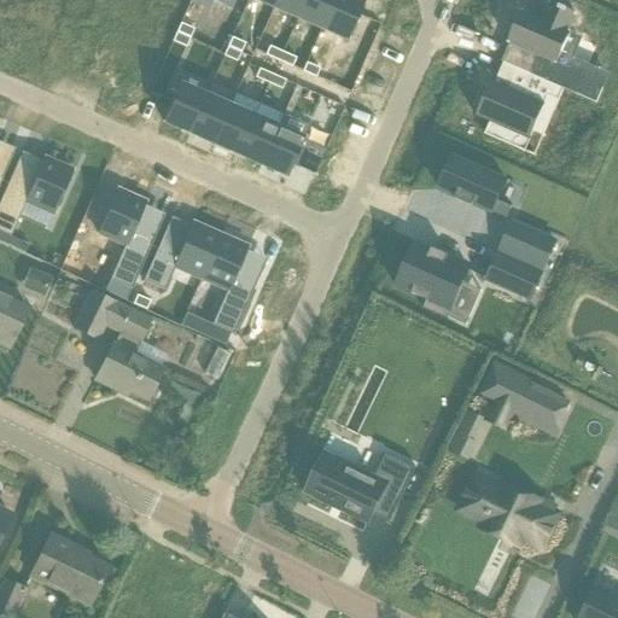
[(275,0),(273,9),(296,19),(304,0),(275,0)]
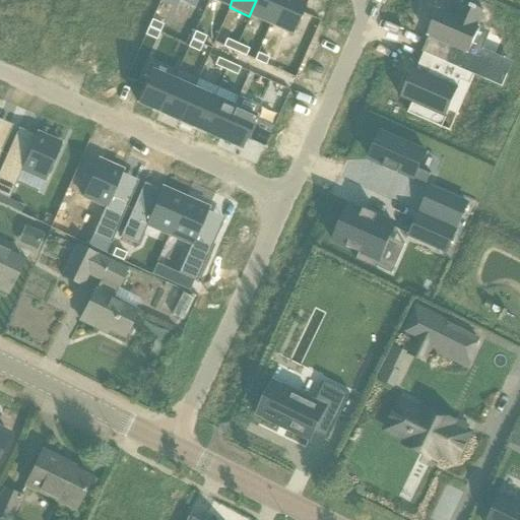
[(256,0),(249,16),(269,25),(280,0),(256,0)]
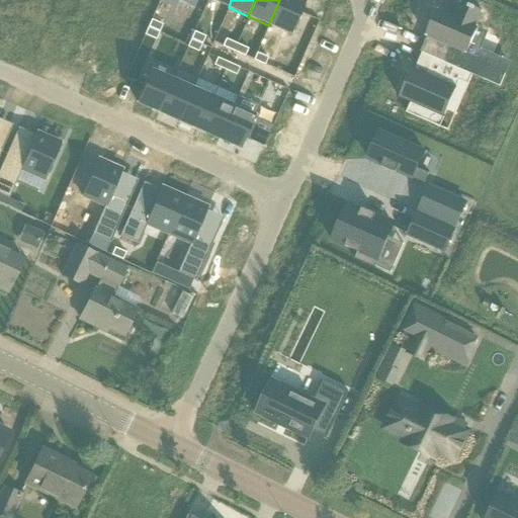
[(294,0),(279,0),(268,25),(290,34),(304,4),(294,0)]
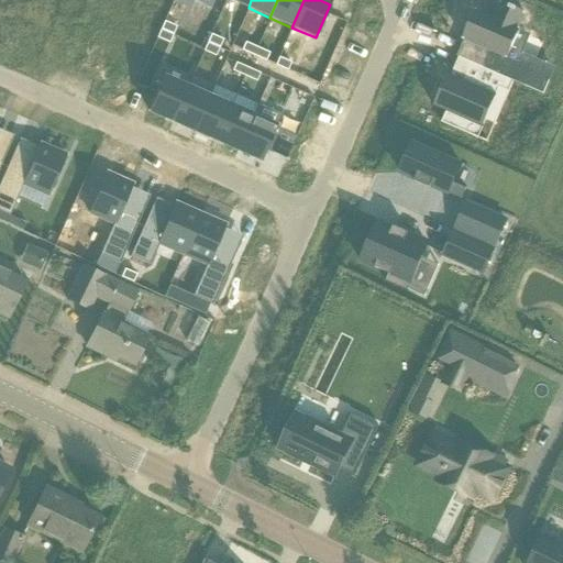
[(482,68),(484,69),(514,83),(542,96),(548,83),(547,81),(547,84),(528,75),(531,68),(515,61),(517,56),(519,56),(528,36),(518,33),(519,31),(517,30),(523,14),(515,10),(516,9),(509,7),(509,8),(499,3),(493,20),(475,12),(463,40),(465,42),(488,52),(482,68)]
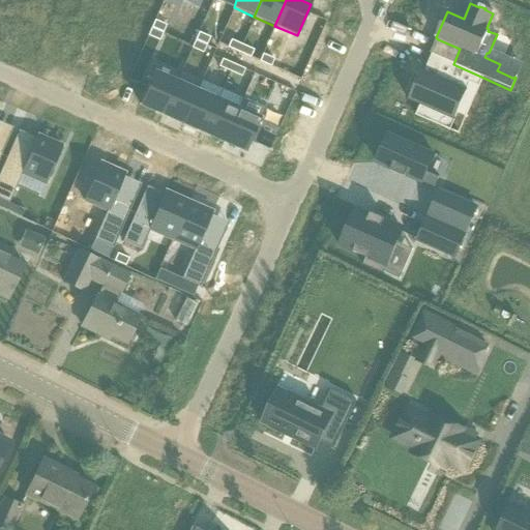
[(154,22),(150,29),(162,34),(166,26),(154,22)]
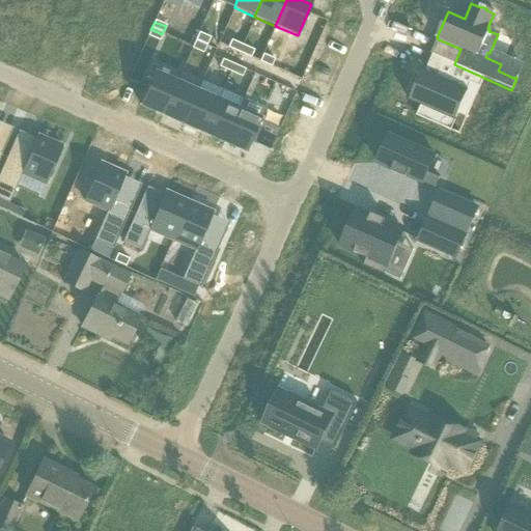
[(150,29),(147,36),(159,42),(162,34),(150,29)]
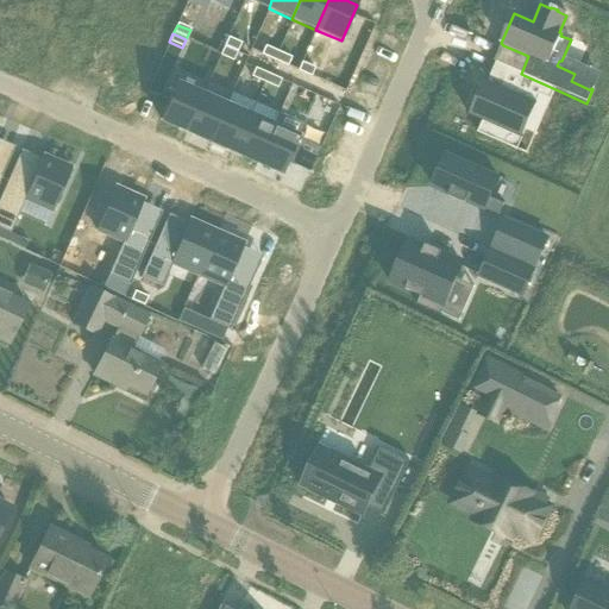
[(227,39),(224,48),(237,54),(240,45),(227,39)]
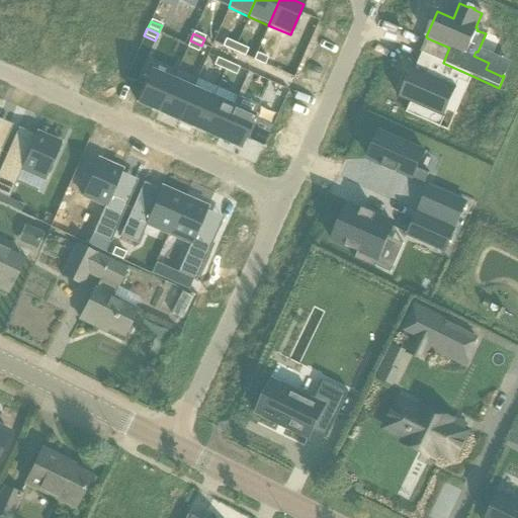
[(190,40),(186,48),(197,53),(201,46),(190,40)]
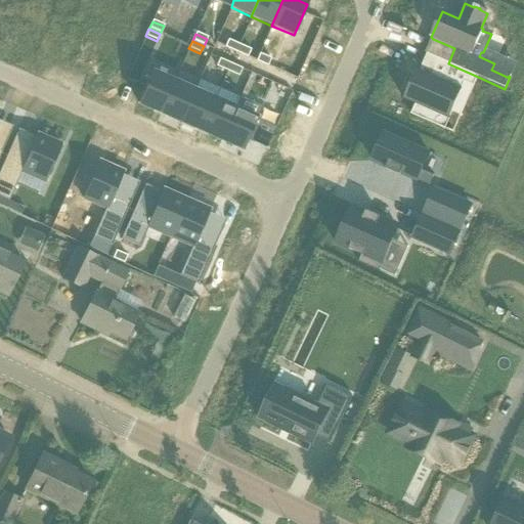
[(227,41),(224,48),(235,53),(238,46),(227,41)]
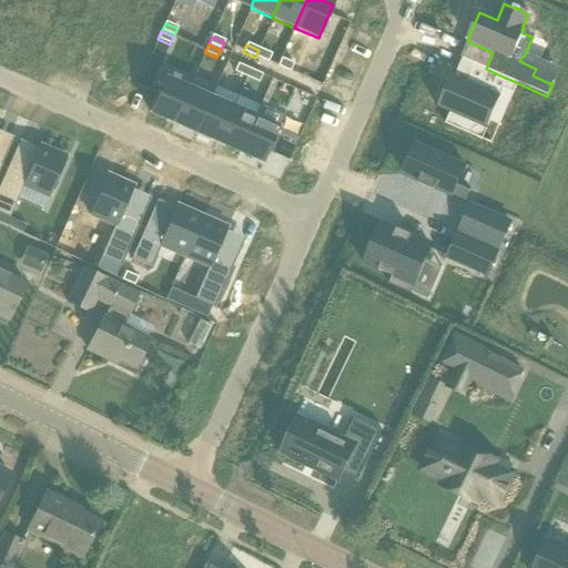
[(259,50),(255,58),(267,63),(271,54),(259,50)]
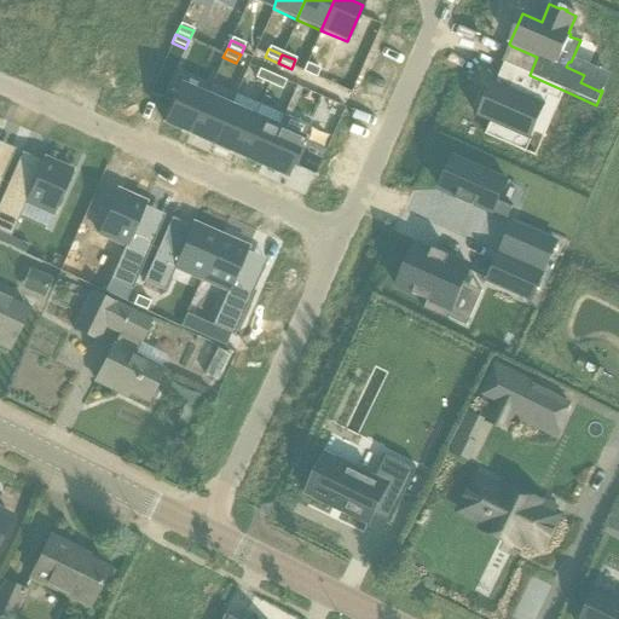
[(306,64),(301,74),(314,79),(319,70),(306,64)]
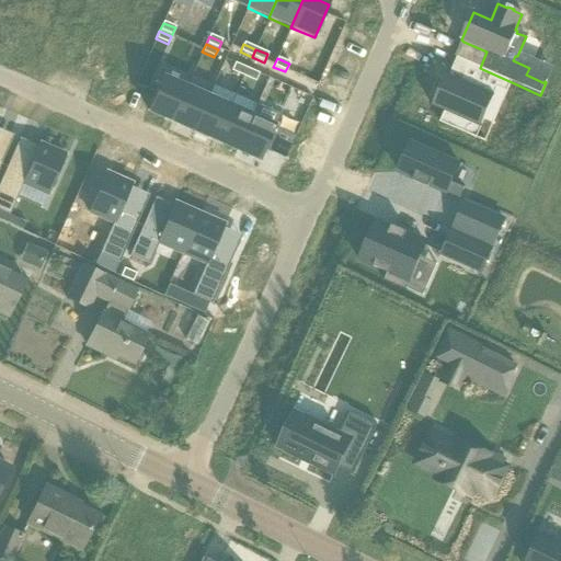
[(235,64),(230,71),(242,77),(247,69),(235,64)]
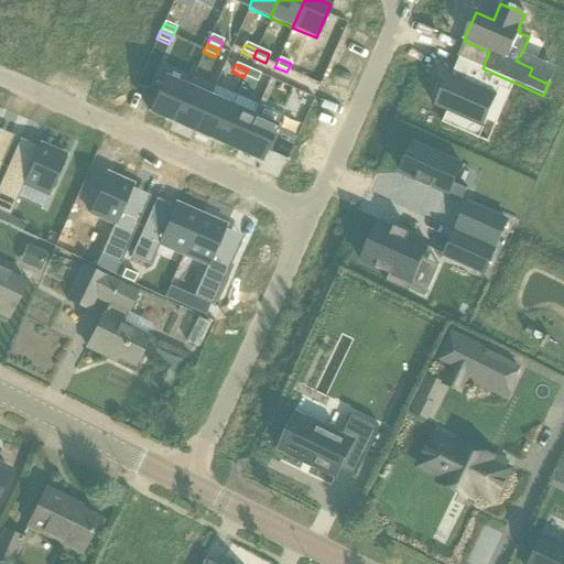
[(248,69),(243,77),(256,83),(260,75),(248,69)]
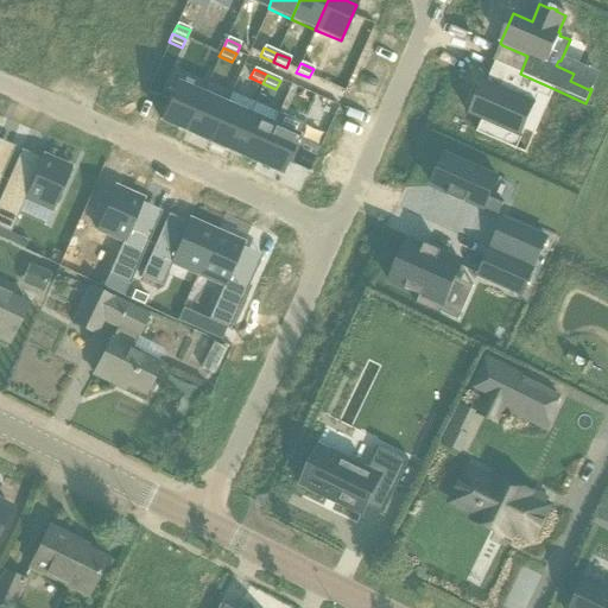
[(483,81),(468,116),(481,122),(476,133),(526,154),(526,153),(515,149),(524,131),(534,134),(555,89),(523,75),(513,94),(483,81)]
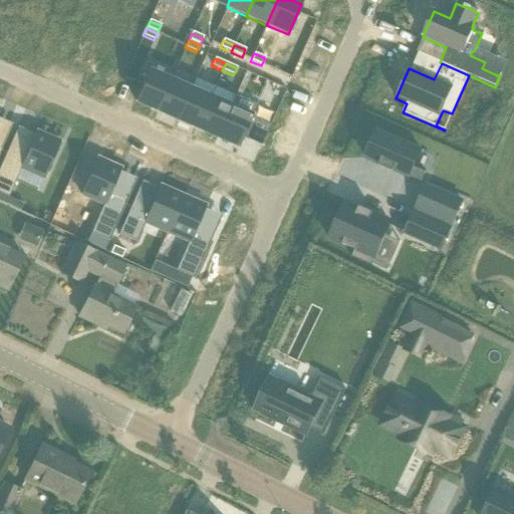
[(149,72),(135,102),(157,112),(170,81),(149,72)]
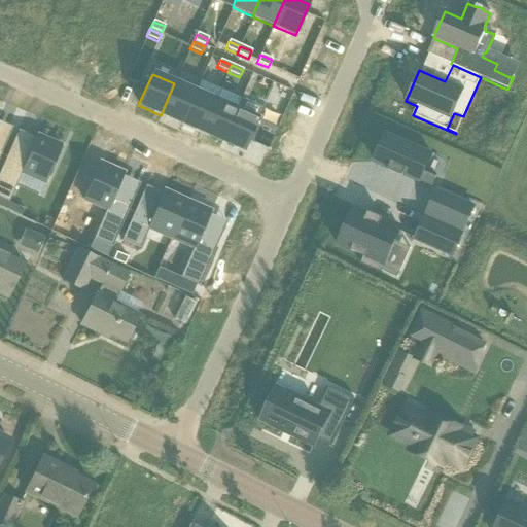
[(251,74),(248,81),(259,86),(262,78),(251,74)]
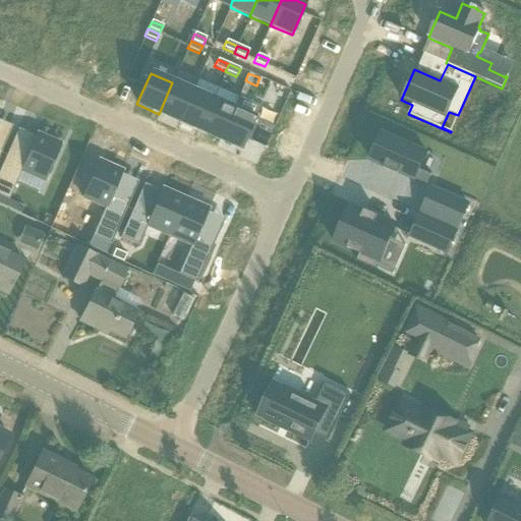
[(172,82),(159,114),(179,122),(192,92),(172,82)]
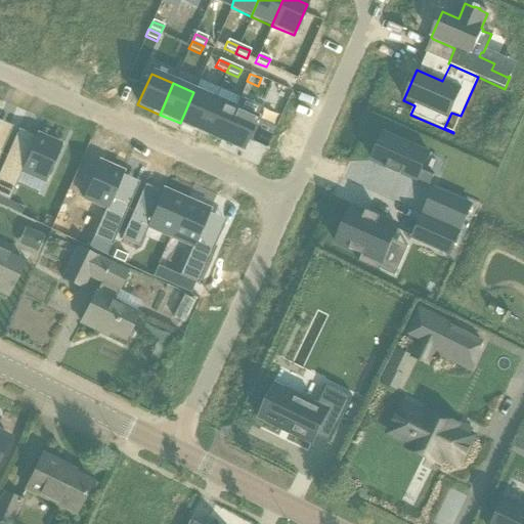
[(193,92),(180,123),(200,132),(214,101),(193,92)]
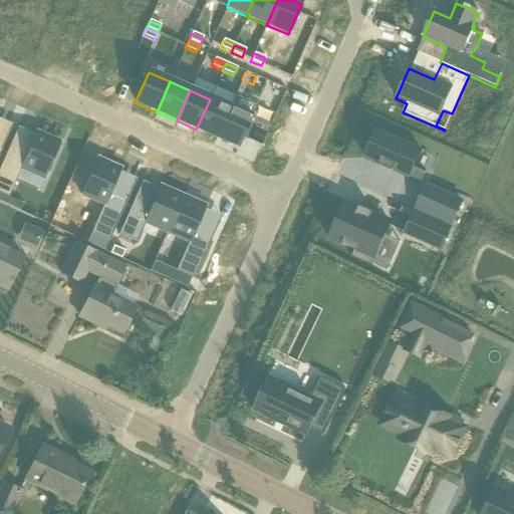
[(230,107),(216,139),(238,148),(242,139),(260,148),(270,125),(251,117),(256,106),(234,96),(230,107)]
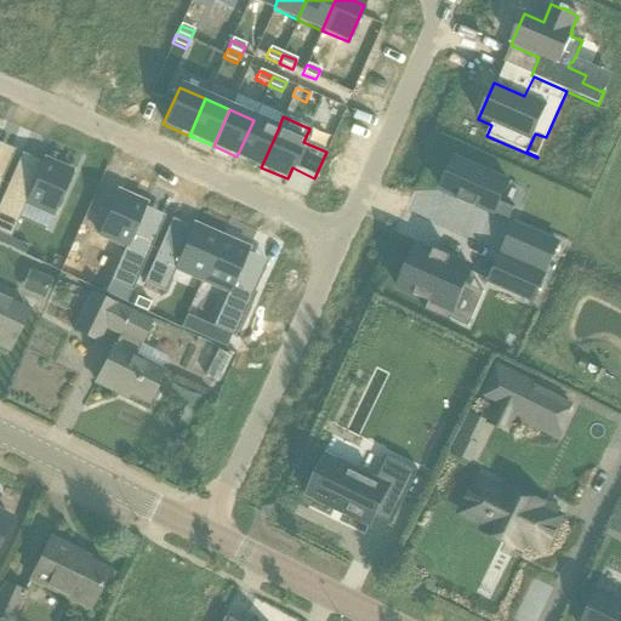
[(254,120),(237,157),(261,167),(278,130),(254,120)]
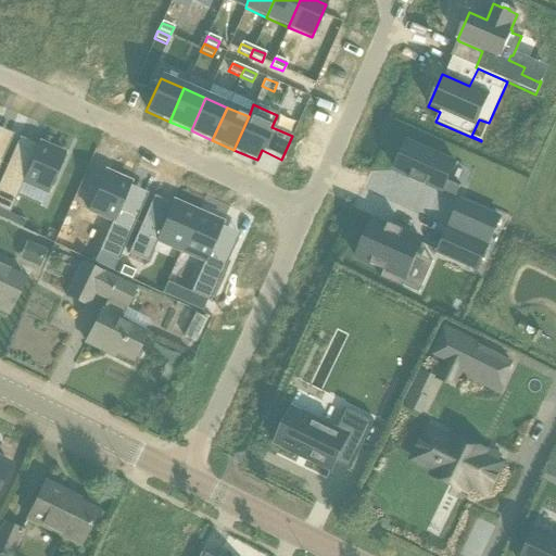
[(406,142),(394,171),(409,178),(408,180),(424,187),(425,185),(455,198),(459,187),(447,181),(455,164),(406,142)]
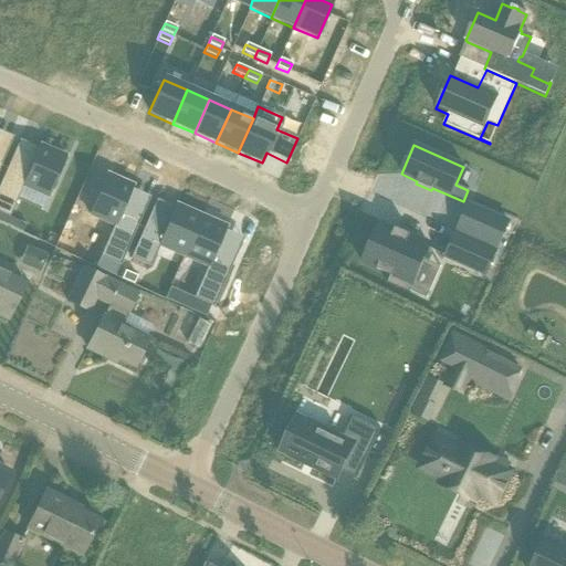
[(16,148),(0,182),(0,213),(9,218),(22,187),(48,198),(65,157),(40,146),(38,150),(34,157),(17,149),(16,148)]
